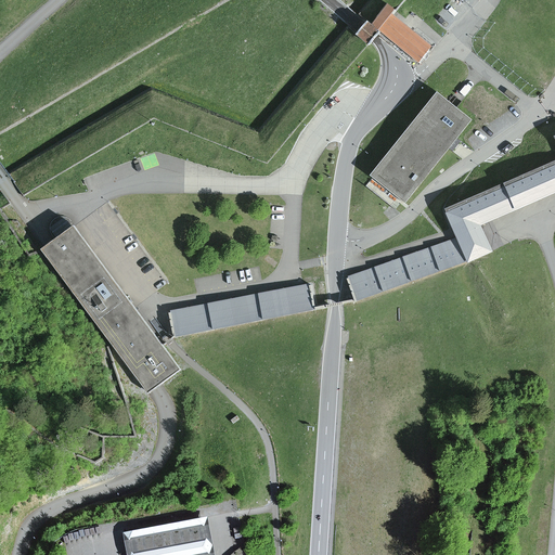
[(362,26),(355,35),(368,46),(374,37),(378,31),(418,64),(433,47),(392,14),(396,10),(387,3),(370,25),(365,22),(362,26)]
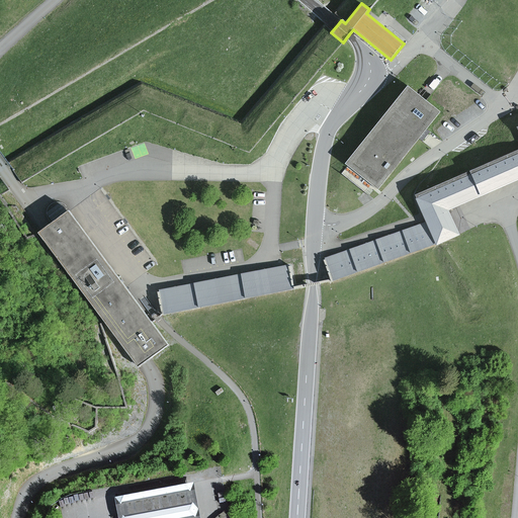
[(405,86),(344,164),(377,189),(422,133),(438,111),(405,86)]
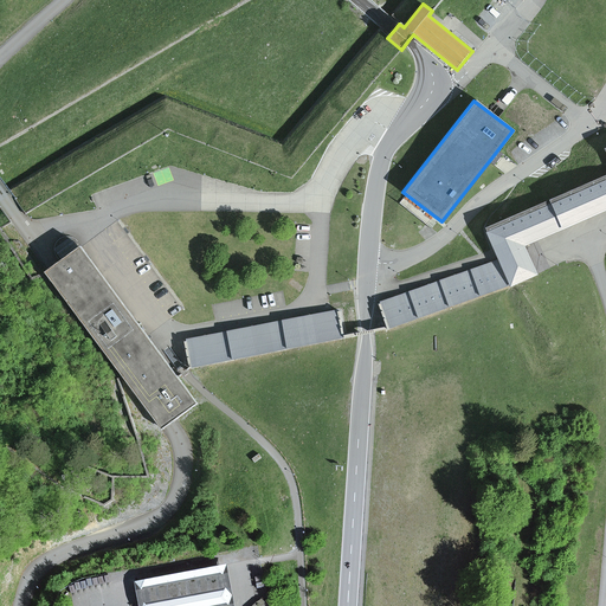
[(605,211),(605,178),(491,230),(503,259),(515,287),(541,272),(530,245),(605,211)]
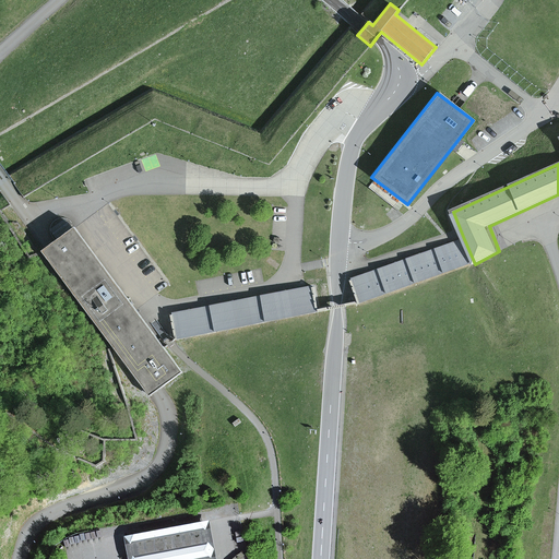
[(177,370),(71,228),(39,251),(144,394),(177,370)]
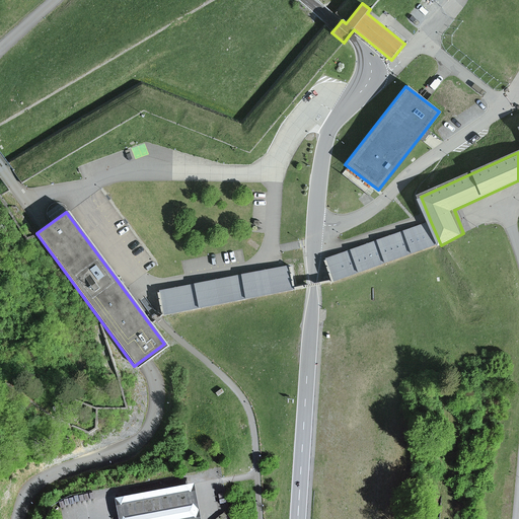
[(441,245),(431,222),(325,258),(332,282),(441,245)]
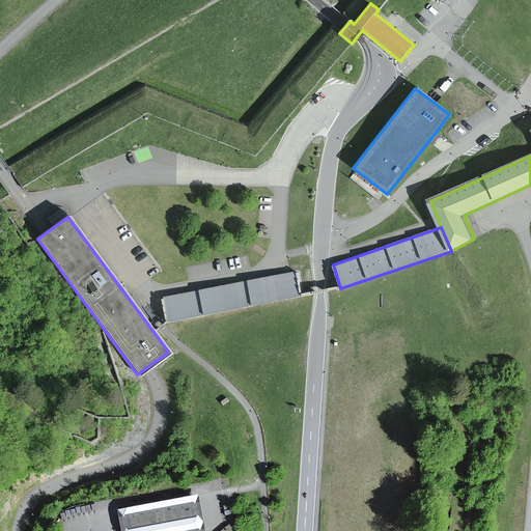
[(294,273),(163,299),(168,323),(298,297),(294,273)]
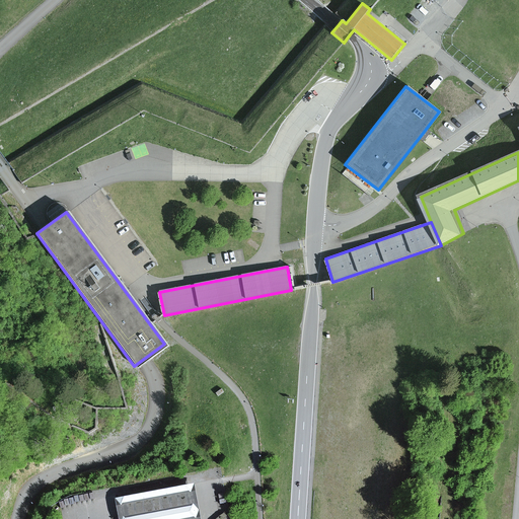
[(200,518),(194,484),(115,498),(119,518),(200,518)]
